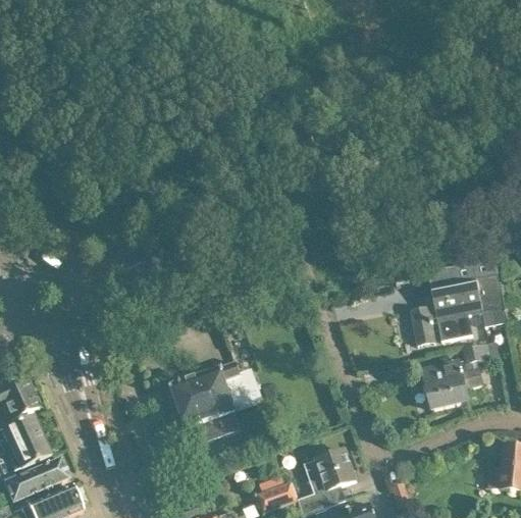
[(428,307),(412,310),(418,337),(435,333),(432,317),(438,316),(439,320),(444,341),(473,333),(469,314),(483,311),(486,327),(495,325),(509,322),(498,264),(496,258),(452,267),(455,282),(432,288),(434,295),(426,296),(428,307)]
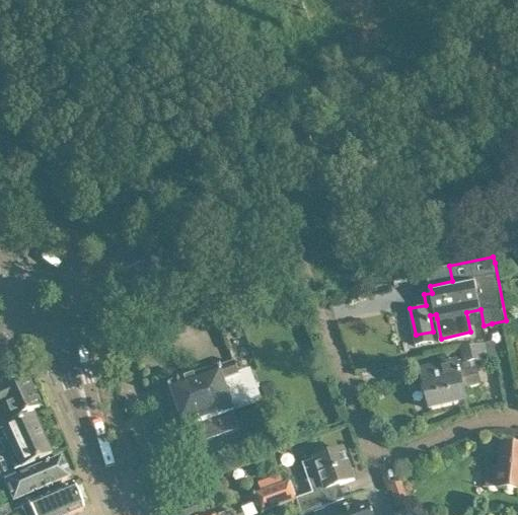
[(465,357),(428,366),(430,376),(424,377),(431,407),(466,397),(463,385),(481,381),(477,367),(473,368),(471,360),(490,356),(486,341),(463,347),(465,357)]
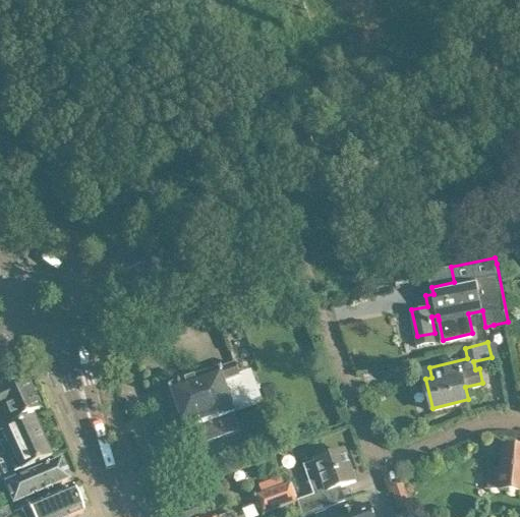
[(237,361),(172,384),(187,428),(198,424),(205,442),(241,428),(235,411),(265,401),(252,367),(241,371),(237,361)]
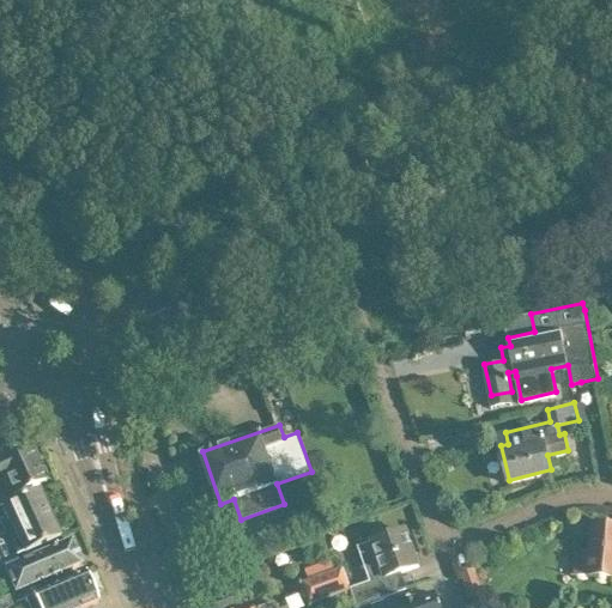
[(0,472),(2,472),(13,493),(47,478),(30,441),(0,453),(0,472)]
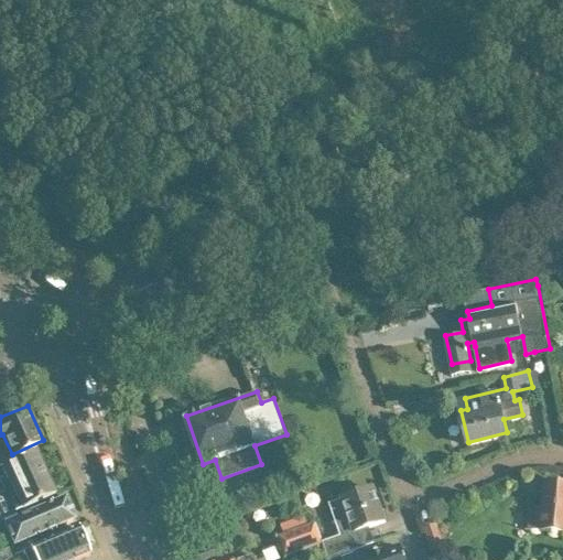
[(34,502),(55,493),(35,449),(0,464),(0,473),(7,487),(0,490),(0,520),(17,513),(15,512),(34,502)]
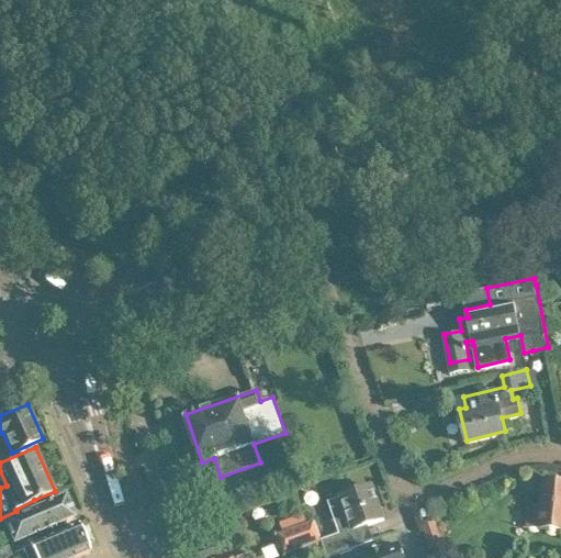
[(560,479),(545,478),(541,506),(530,505),(528,525),(560,528),(560,479)]
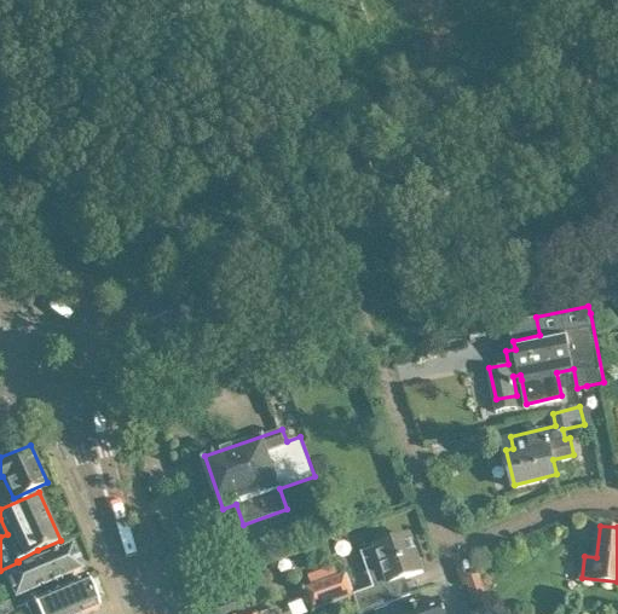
[(394,579),(425,569),(411,532),(362,550),(375,585),(354,592),(353,592),(353,594),(359,609),(359,610),(362,609),(400,596),(394,579)]
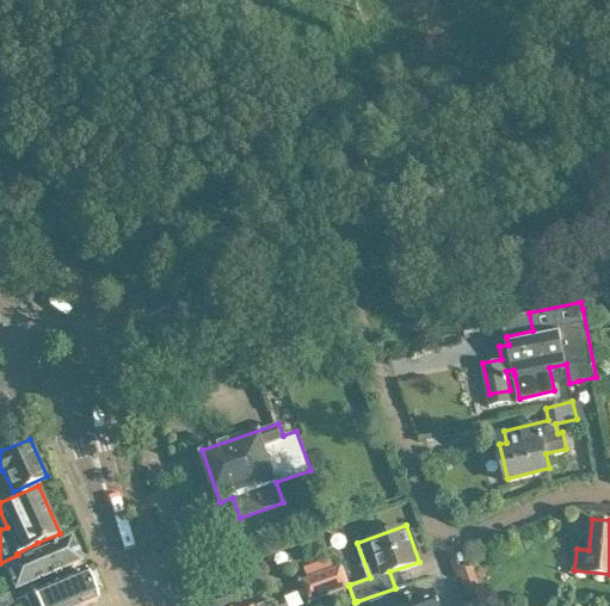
[(42,587),(37,579),(82,560),(72,535),(29,552),(6,564),(14,587),(0,593),(0,604),(34,591),(42,587)]
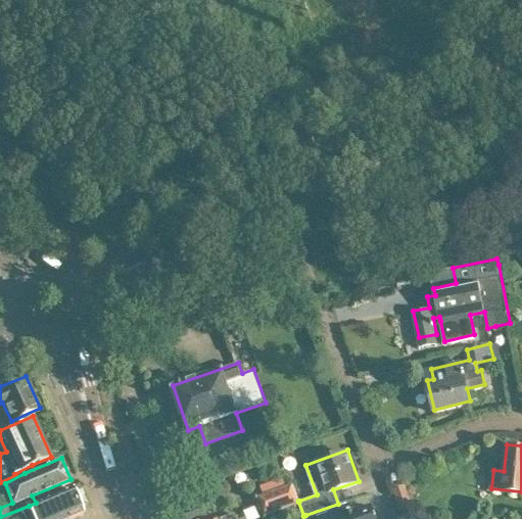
[(299,501),(293,483),(258,496),(265,514),(298,502),(298,501),(299,501)]
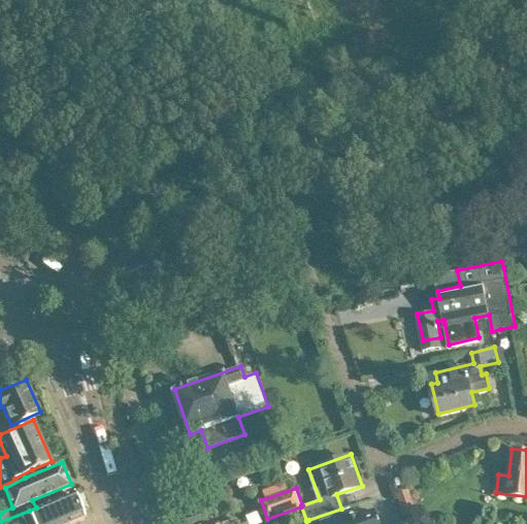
[(409,488),(397,492),(405,514),(417,510),(409,488)]
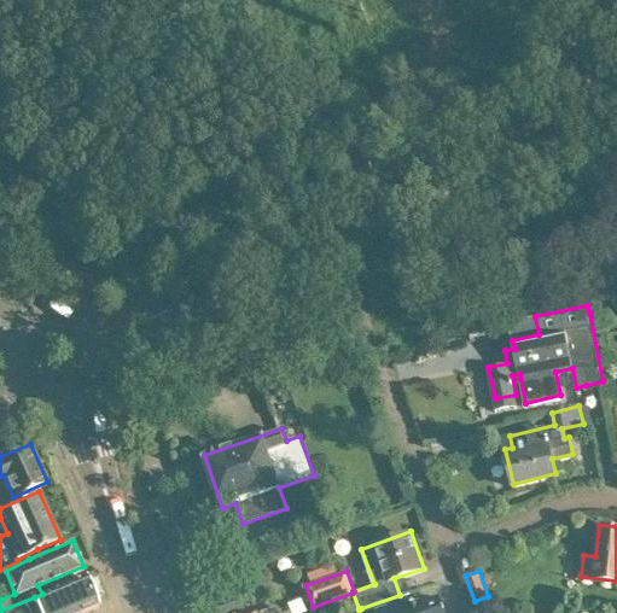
[(34,597),(25,601),(27,603),(28,603),(33,612),(77,612),(99,603),(87,574),(42,594),(34,597)]
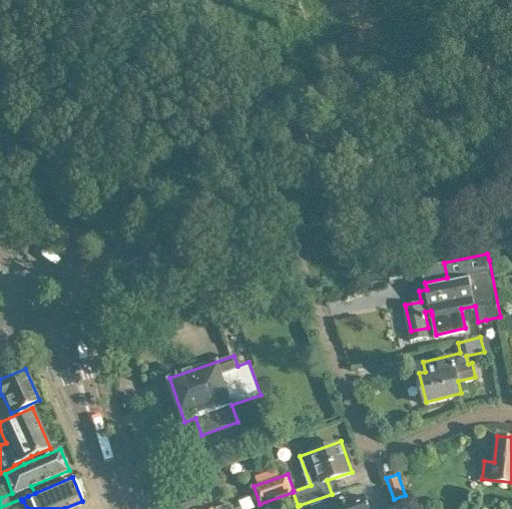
[(327,508),(325,500),(312,504),(313,508),(370,508),(366,494),(352,499),(351,498),(335,503),(336,505),(327,508)]
